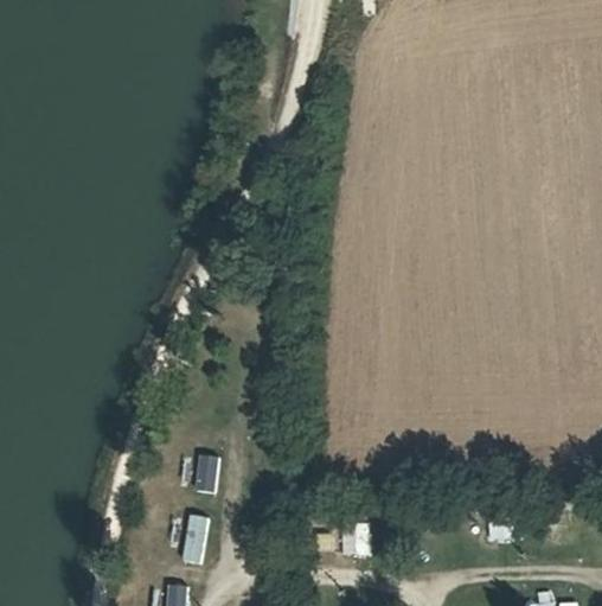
[(216,495),(223,459),(202,455),(194,491),(216,495)]
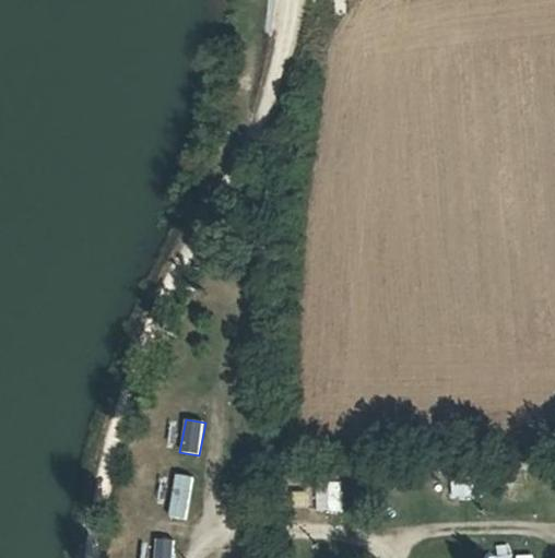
[(175,475),(170,518),(188,520),(192,476),(175,475)]
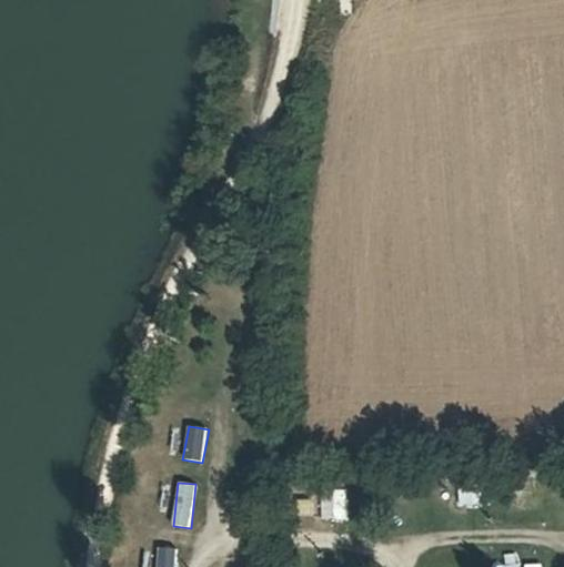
[(449,496),(447,528),(481,529),(482,497),(449,496)]
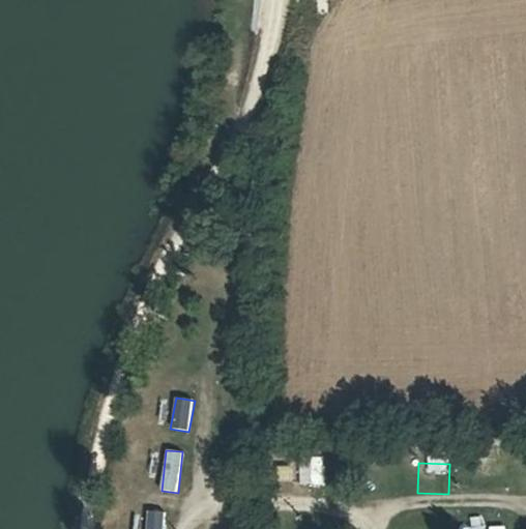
[(166,528),(167,511),(146,510),(145,528),(166,528)]
